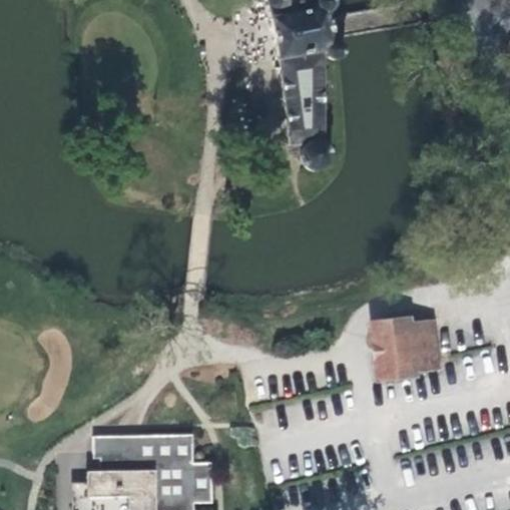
[(267,0),(281,61),(292,147),(302,147),(301,155),(306,167),(315,170),(326,168),(331,160),(331,154),(325,142),(327,61),(333,65),(342,65),(346,60),(347,52),(346,49),(343,45),(334,42),(328,17),(333,15),(338,9),(338,1),(338,0),(267,0)]
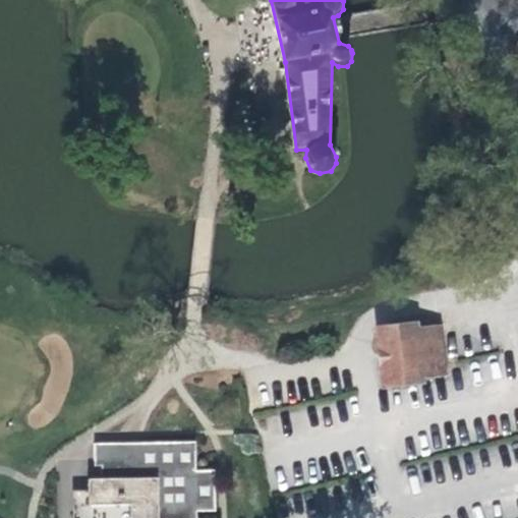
[(409,324),(415,376),(443,371),(438,321),(409,324)]
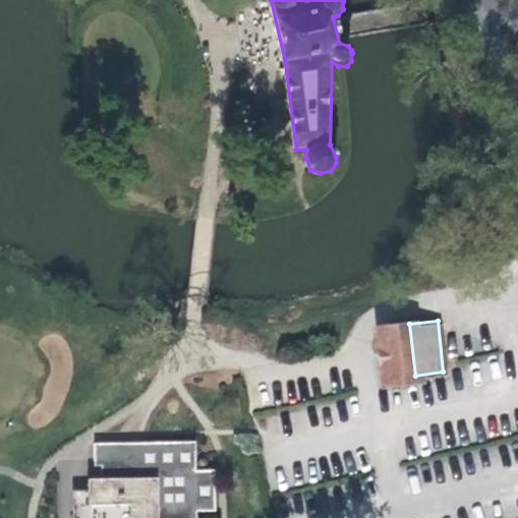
[(415,379),(415,376),(409,324),(408,322),(378,325),(383,382),(415,379)]
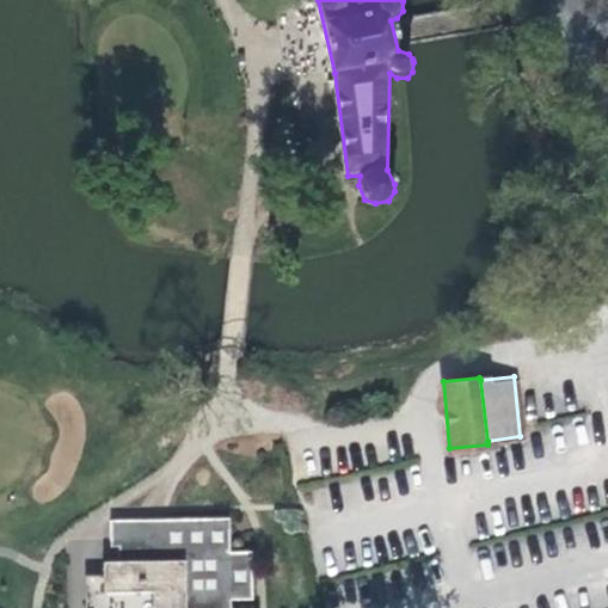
[(232,607),(232,601),(250,601),(250,552),(231,552),(231,516),(227,516),(110,520),(110,545),(116,545),(117,572),(94,573),(96,607),(232,607)]
